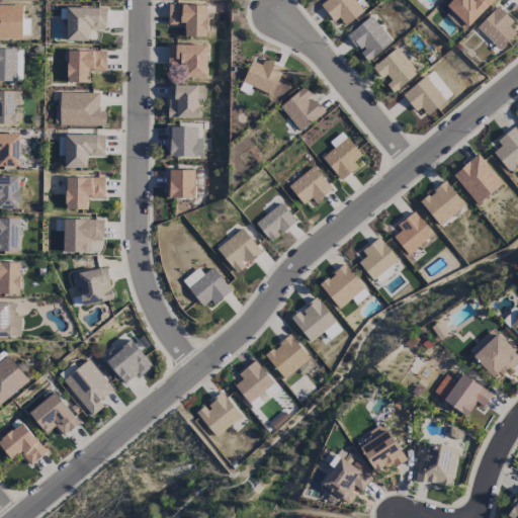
[(338,18),(344,26),(363,11),(353,0),(326,0),(320,6),(333,22),(338,18)]
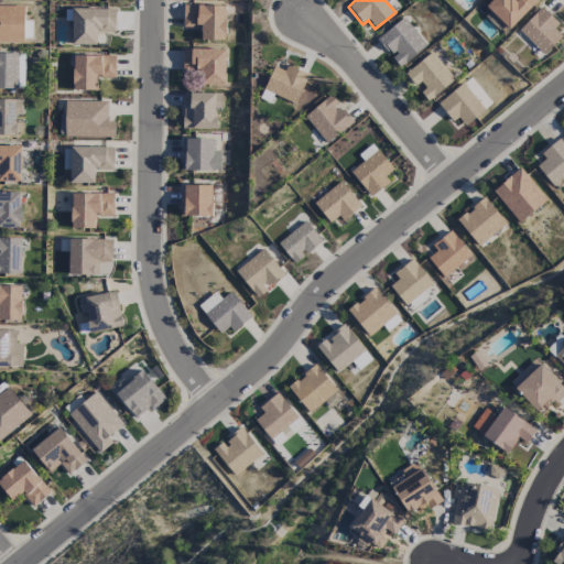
[(537,0),(491,0),(485,8),(509,31),(537,0)]
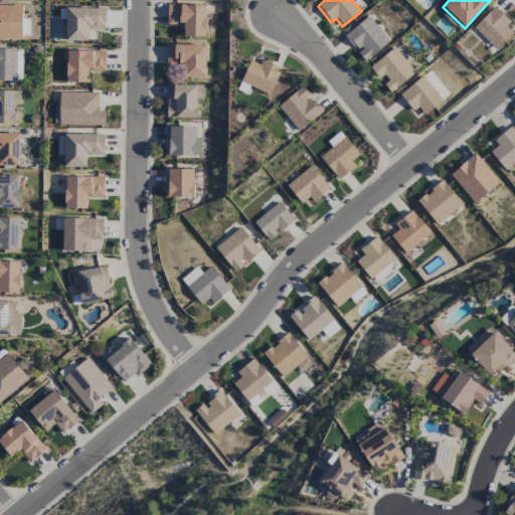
[(21,6),(0,5),(0,39),(21,39),(21,6)]
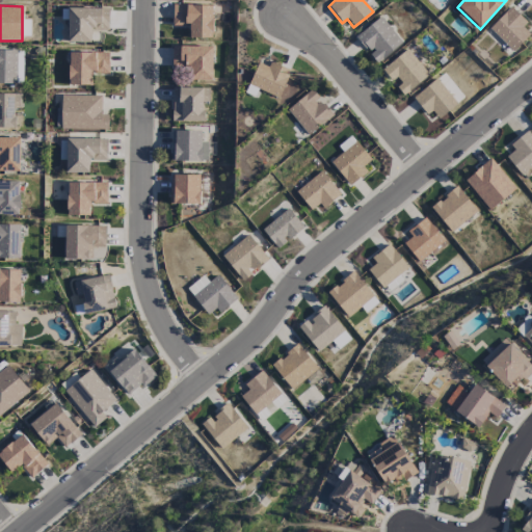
[(189,38),(212,38),(213,5),(173,5),(173,27),(189,27),(189,38)]
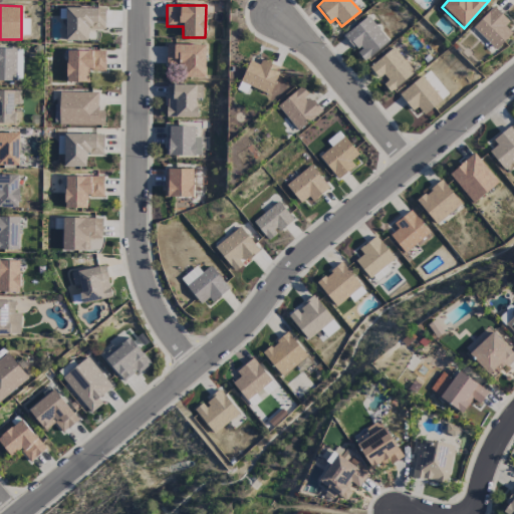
[(509,21),(493,6),(472,28),(495,50),(512,33),(504,26),(509,21)]
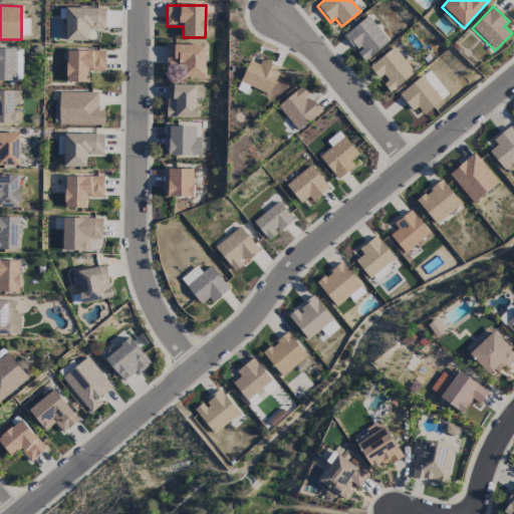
[(65,41),(87,41),(88,30),(104,30),(105,9),(66,8),(65,41)]
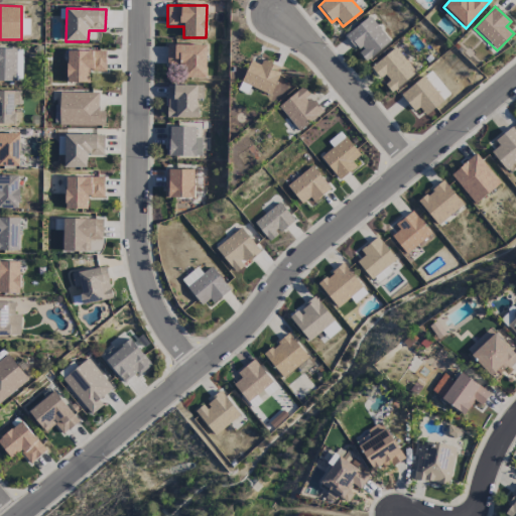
[(390,41),(369,16),(345,36),(366,61),(390,41)]
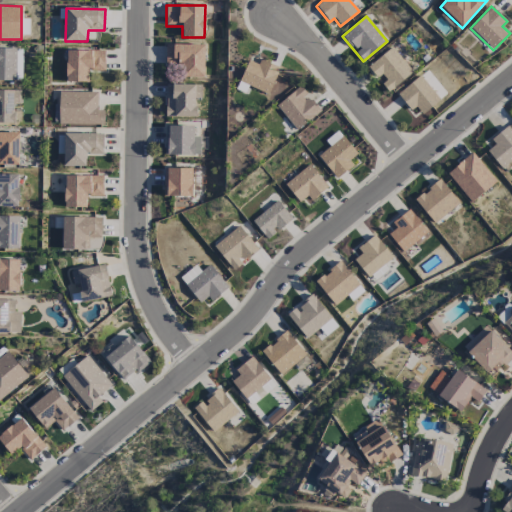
[(205,45),(166,44),(165,64),(179,65),(178,77),(204,77),(205,45)]
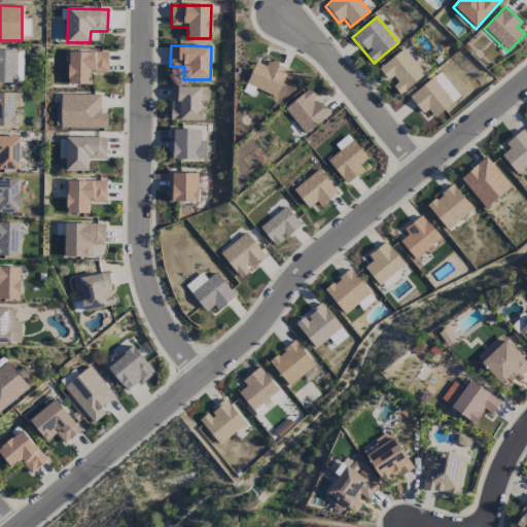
[(390,83),(399,95),(425,75),(403,48),(378,69),(390,84),(390,83)]
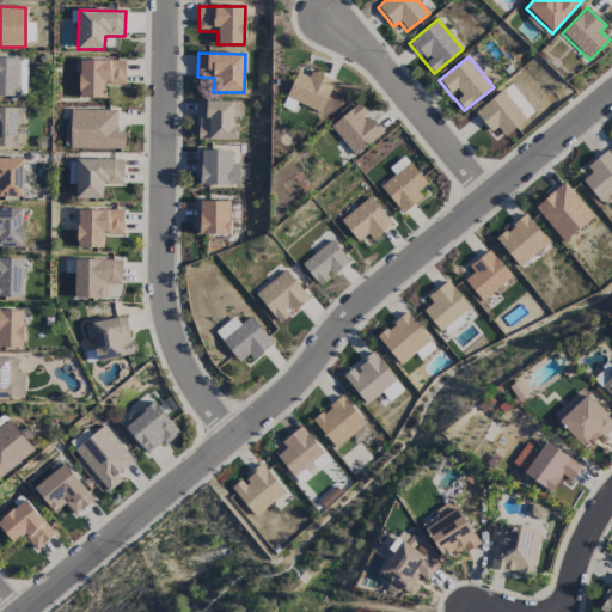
[(0,96),(25,96),(25,59),(0,57),(0,96)]
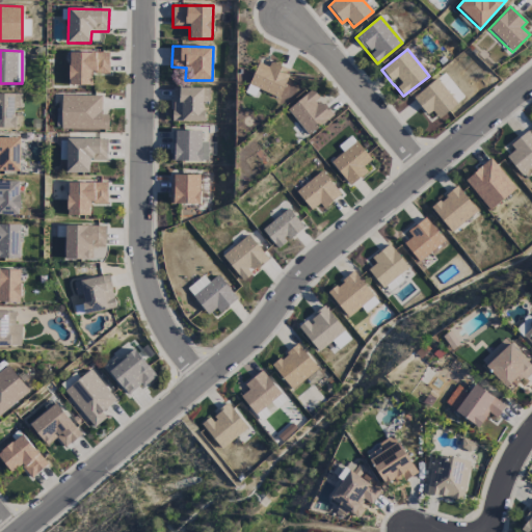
[(69,53),(69,85),(91,86),(91,74),(108,74),(109,53),(69,53)]
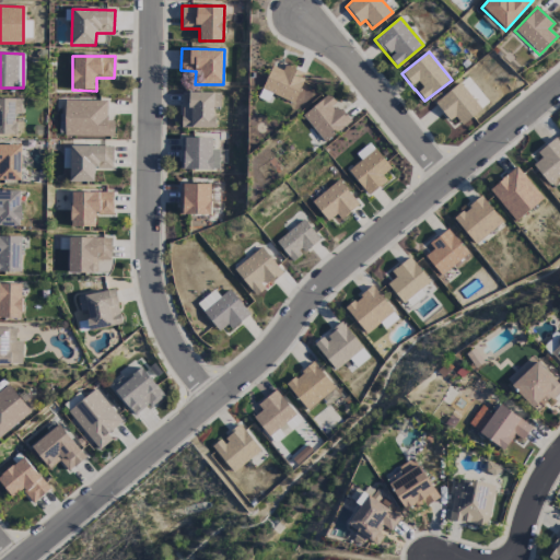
[(305,74),(284,66),(282,71),(271,67),(261,90),(293,104),(305,74)]
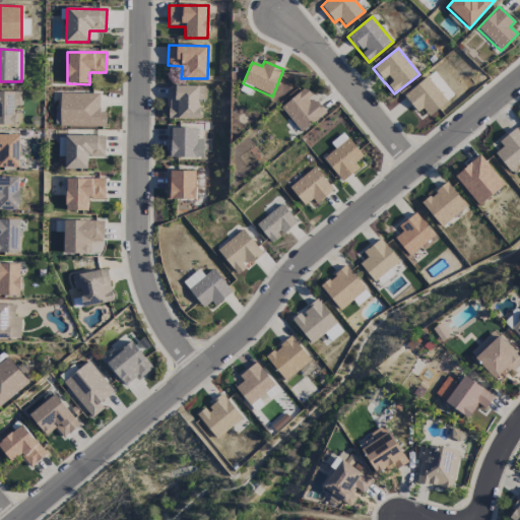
[(429,117),(446,103),(427,77),(403,95),(416,113),(423,109),(429,117)]
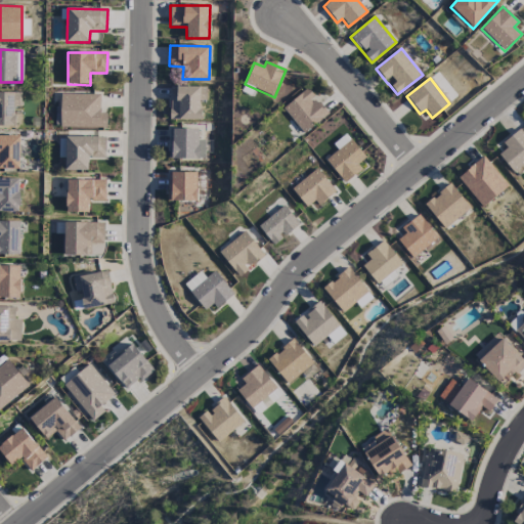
[(169,120),(201,121),(202,100),(206,100),(207,87),(170,86),(169,120)]
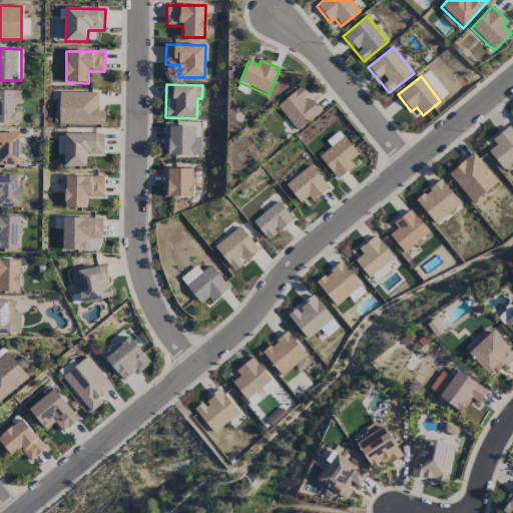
[(297,131),(321,112),(309,96),(301,87),(277,105),(297,131)]
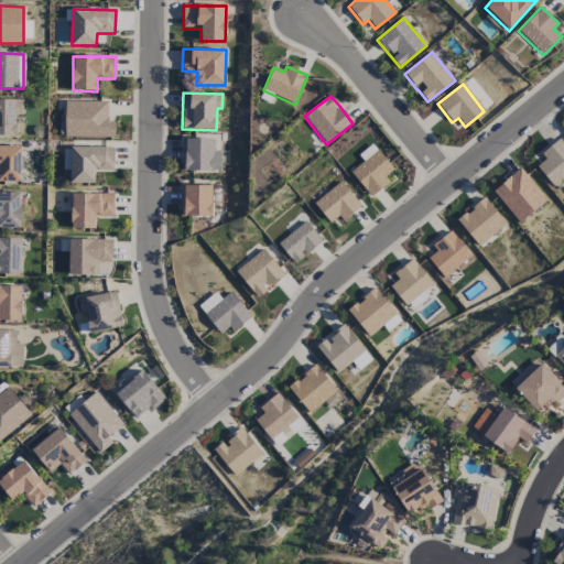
[(0,136),(17,136),(17,117),(23,117),(23,100),(0,99),(0,136)]
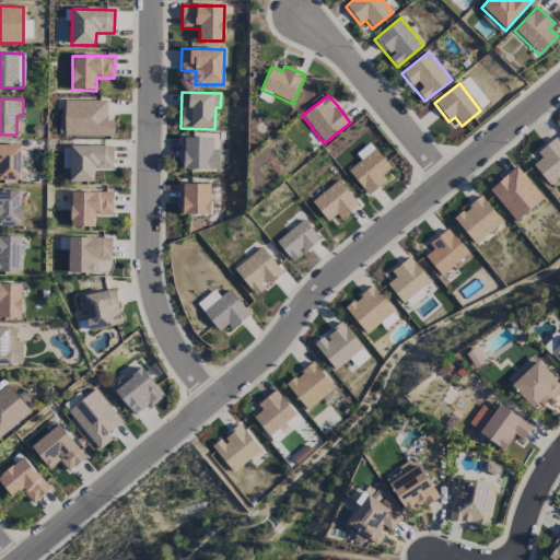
[(63,136),(113,137),(114,121),(107,121),(107,101),(65,101),(63,136)]
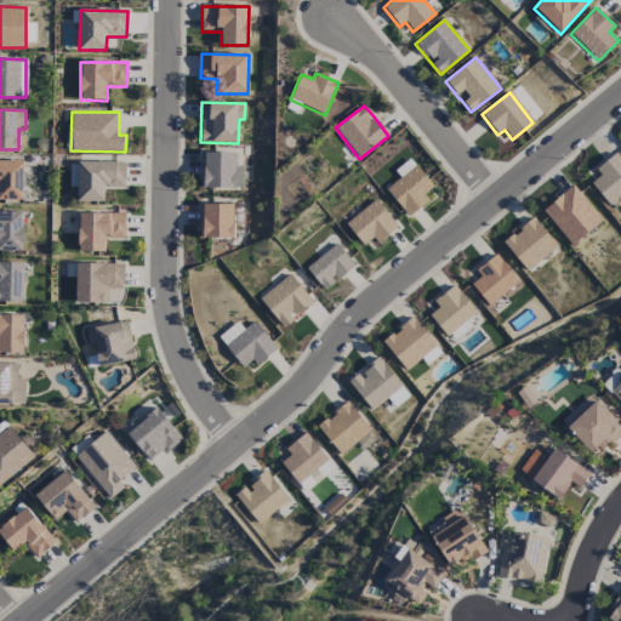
[(201,188),(241,189),(243,166),(235,166),(235,153),(203,153),(201,188)]
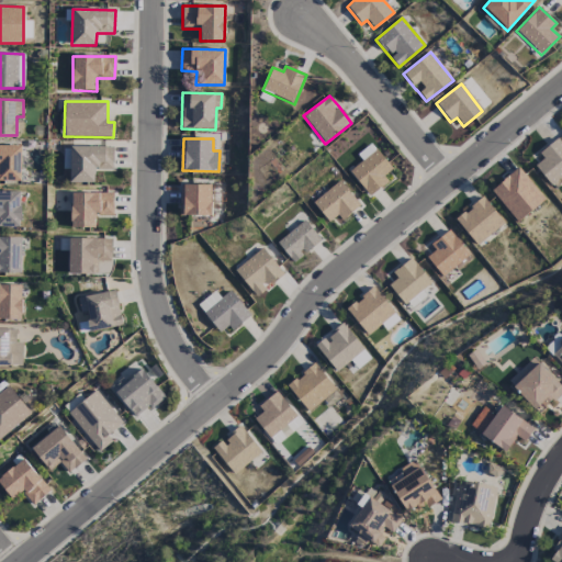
[(538,153),(542,159),(536,165),(549,186),(561,177),(561,143),(559,138),(538,153)]
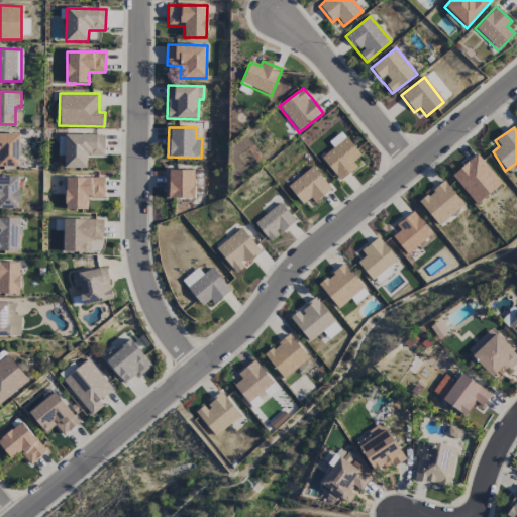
[(328,142),(332,148),(321,158),(340,182),(356,168),(352,163),(360,156),(340,132),(328,142)]
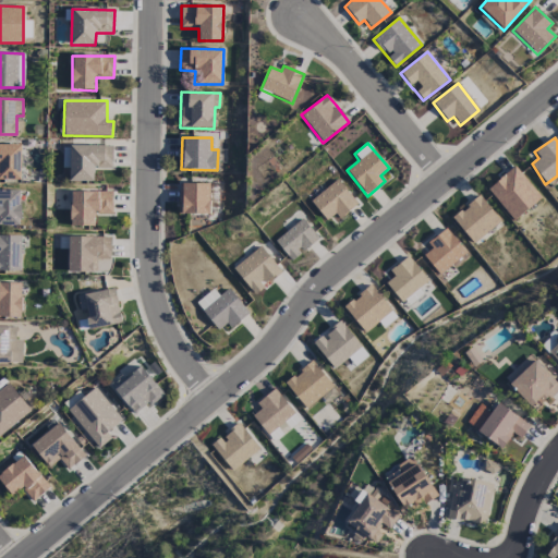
[(21,145),(0,144),(0,180),(20,181),(21,145)]
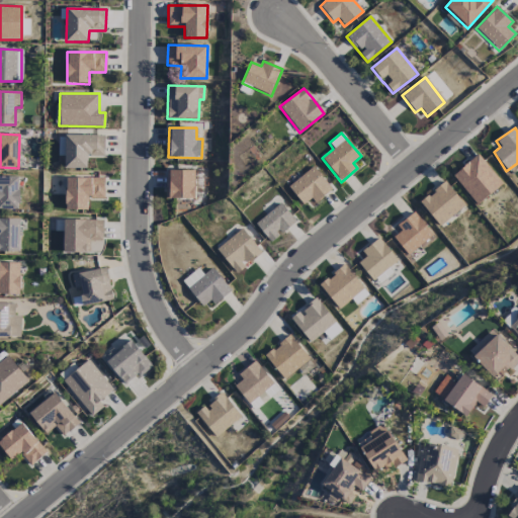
[(64,169),(87,169),(87,157),(104,157),(104,136),(65,135),(64,169)]
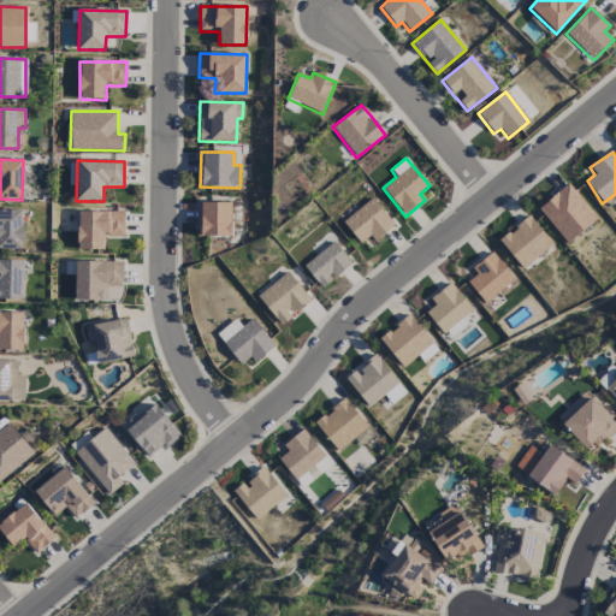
[(538,208),(567,244),(597,219),(568,184),(538,208)]
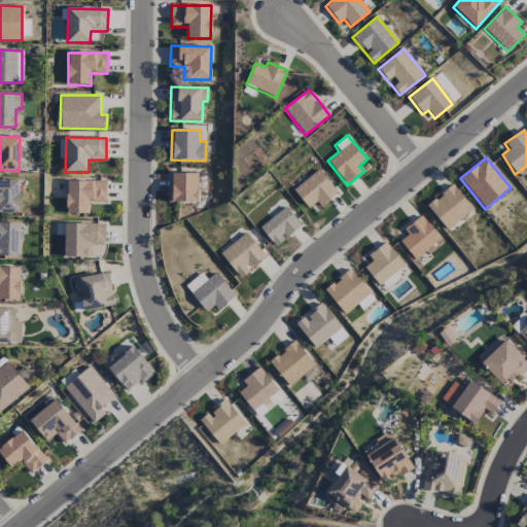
[(319,207),(337,195),(319,170),(293,189),(307,209),(316,203),(319,207)]
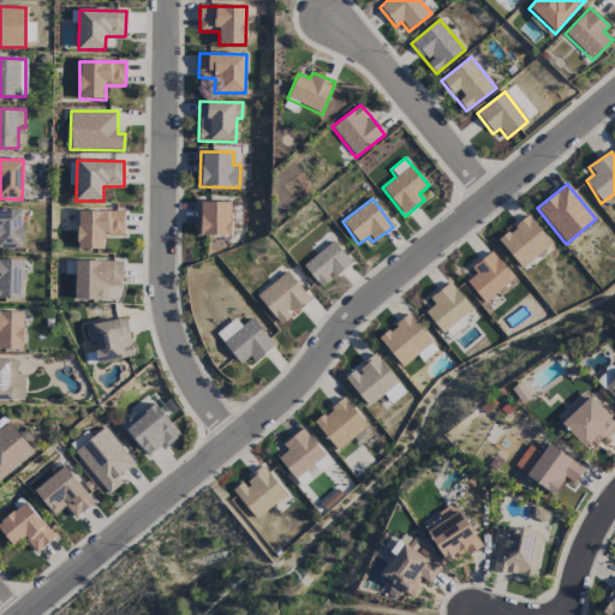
[(231,237),(231,203),(201,202),(201,237),(231,237)]
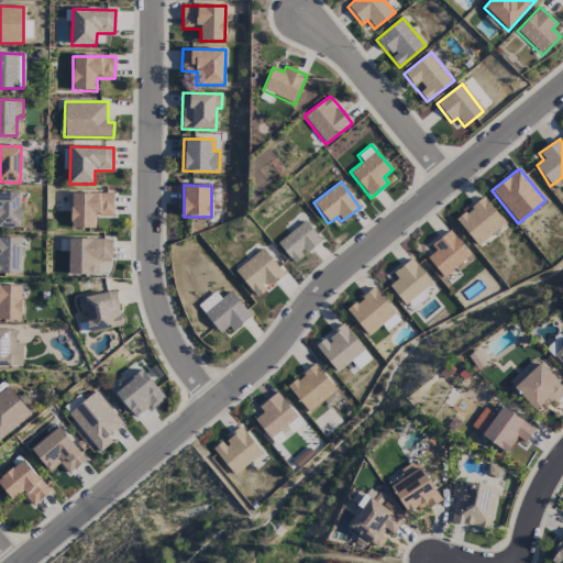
[(0,228),(21,228),(20,191),(0,191),(0,228)]
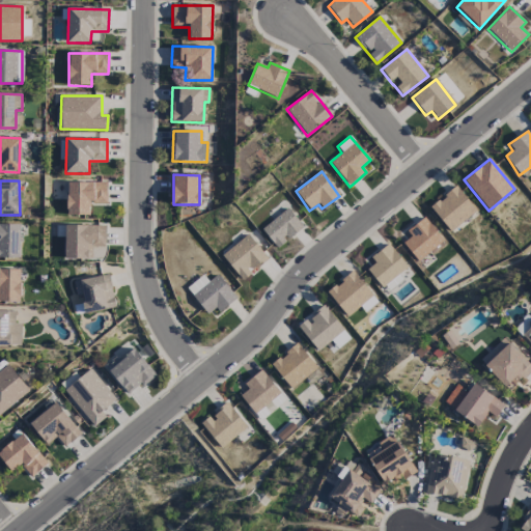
[(107,183),(67,182),(66,216),(89,216),(89,203),(107,204),(107,183)]
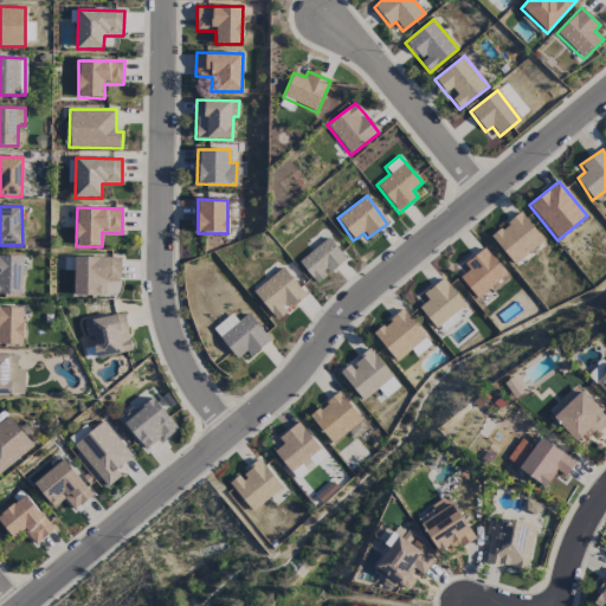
[(514,265),(543,242),(520,213),(490,237),(514,265)]
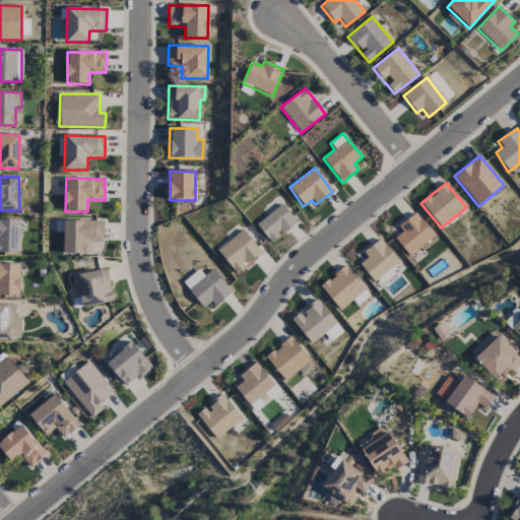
[(256,224),(271,243),(297,222),(282,204),(256,224)]
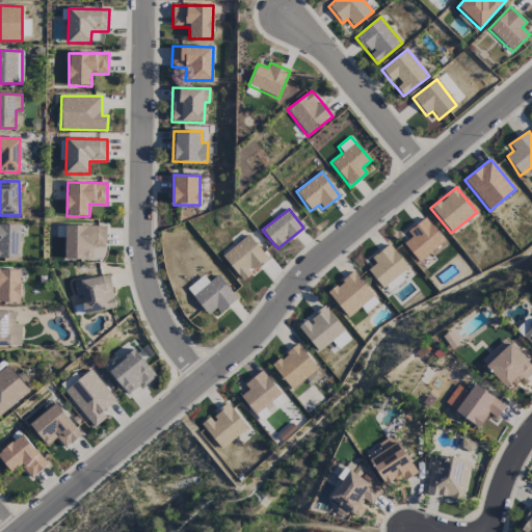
[(411,238),(403,243),(419,263),(445,242),(425,217),(406,232),(411,238)]
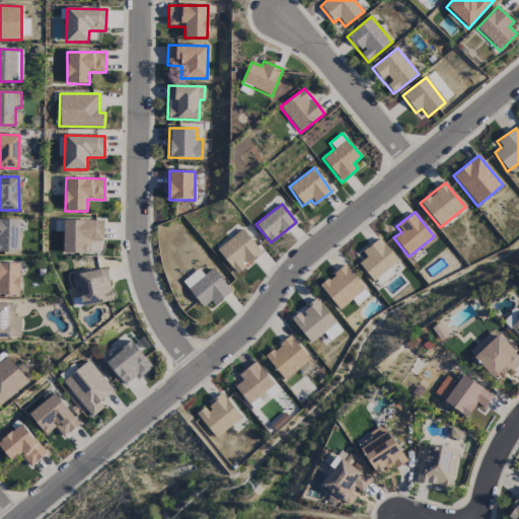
[(0,252),(19,252),(18,219),(0,219),(0,252)]
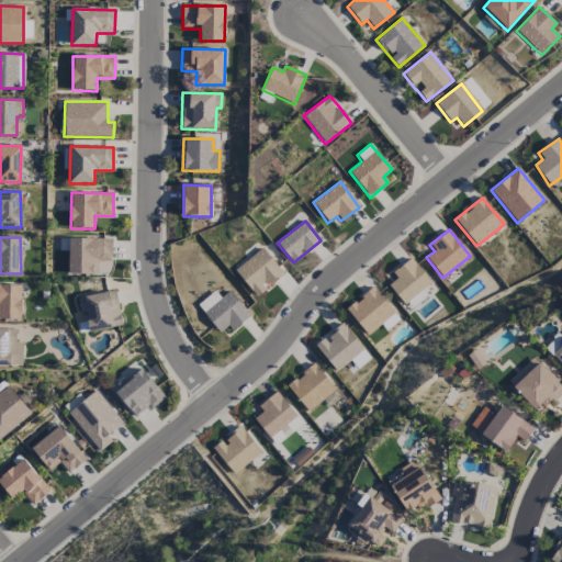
[(68,274),(111,274),(112,239),(68,238),(68,274)]
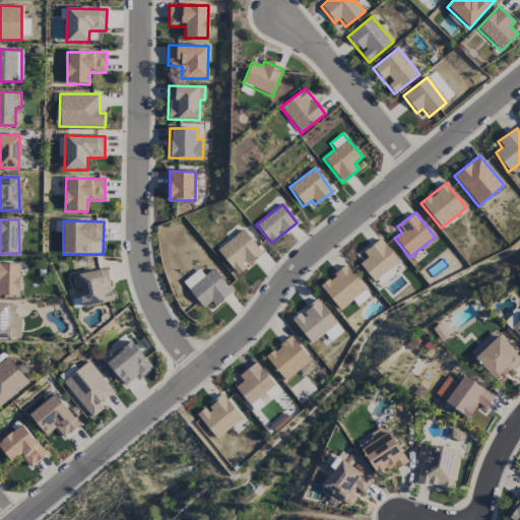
[(262,253),(242,230),(216,251),(238,274),(262,253)]
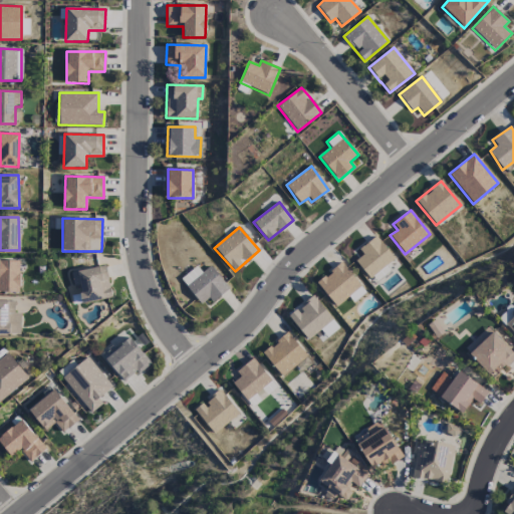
[(354,262),(369,279),(395,259),(375,236),(358,250),(362,255),(354,262)]
